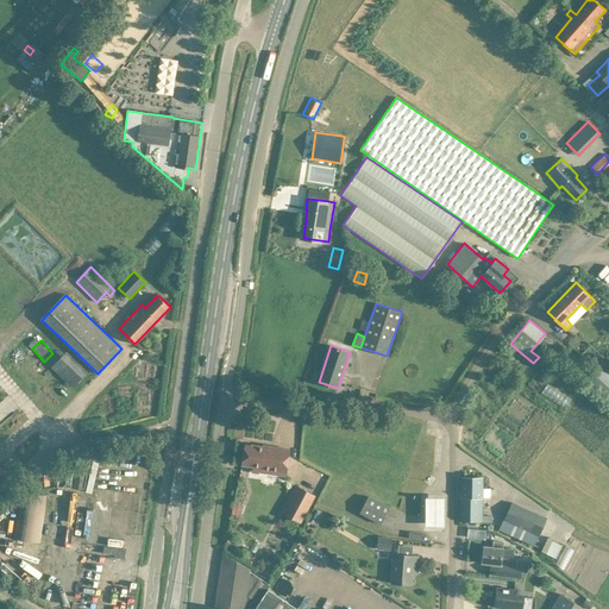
[(87,371),(66,351),(51,366),(73,387),(87,371)]
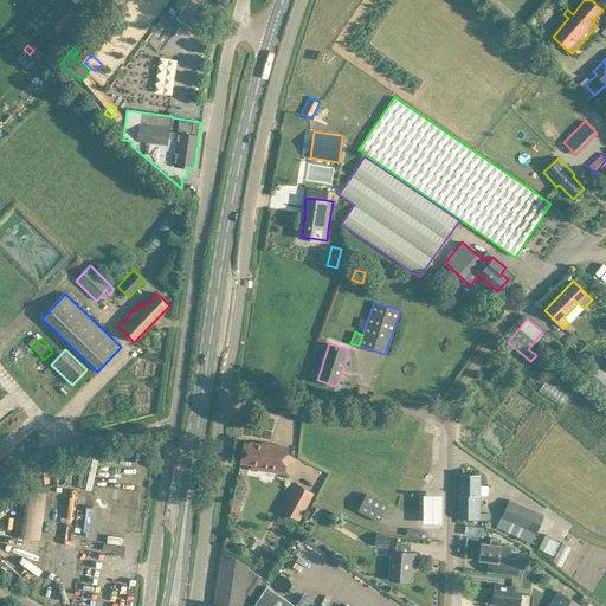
[(605,400),(605,369),(599,362),(582,380),(587,384),(605,400)]
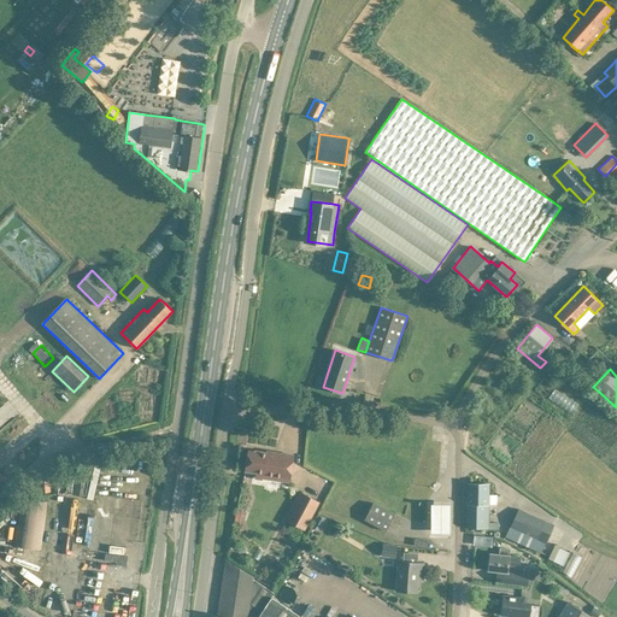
[(552,400),(576,418),(583,407),(559,391),(552,400)]
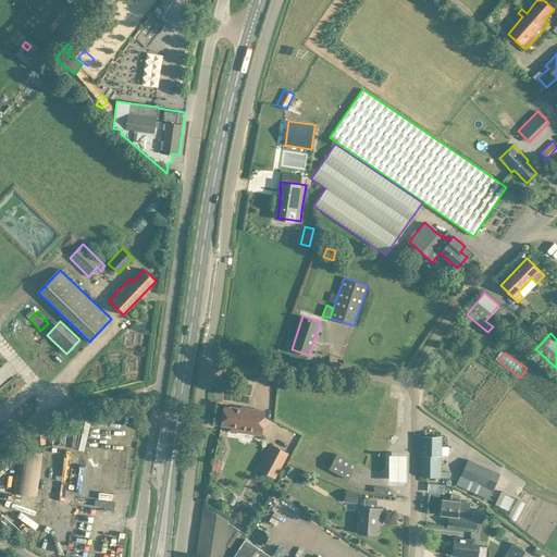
[(97,370),(97,378),(130,376),(130,368),(124,369),(97,370)]
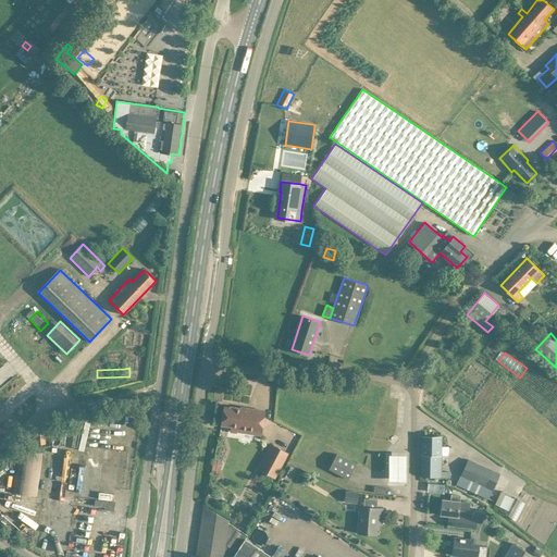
[(261,435),(265,411),(240,407),(240,408),(224,406),(221,425),(237,428),(237,431),(261,435)]
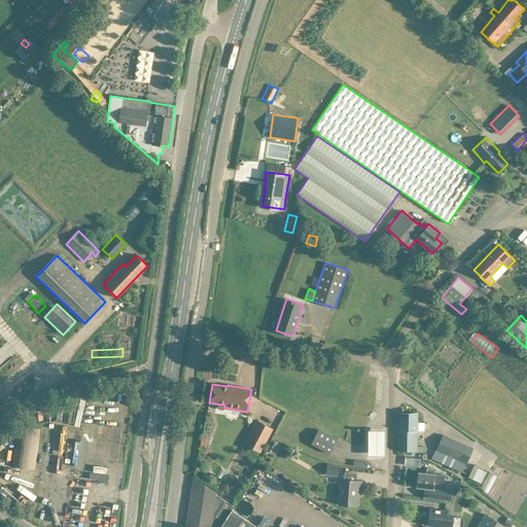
[(41,410),(34,411),(34,420),(42,420),(41,410)]
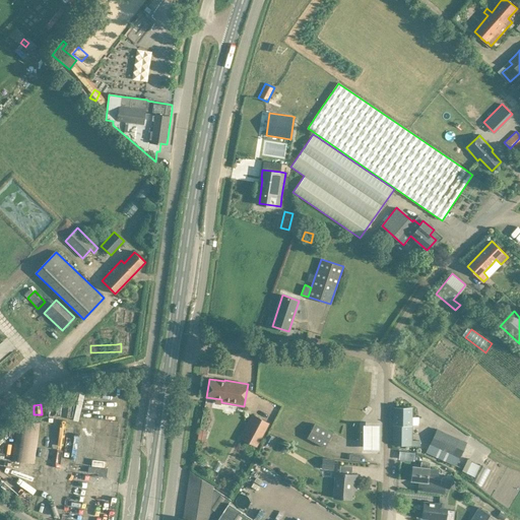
[(411,408),(394,407),(393,425),(393,445),(419,446),(419,440),(411,440),(411,408)]
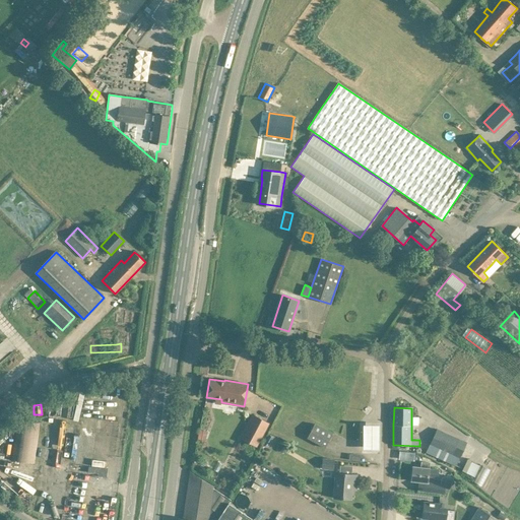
[(252,413),(240,438),(256,447),(269,423),(252,413)]
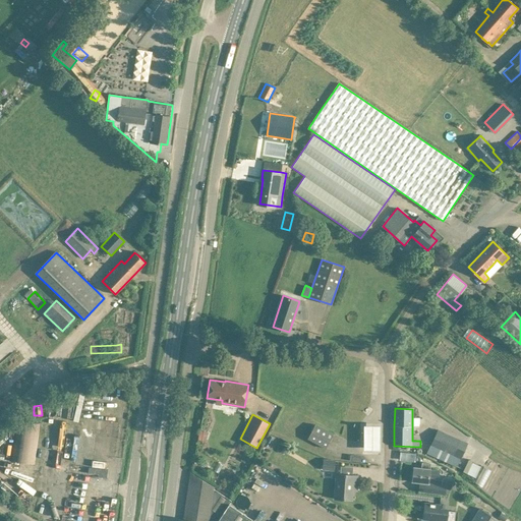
[(17,421),(11,461),(35,464),(41,424),(17,421)]
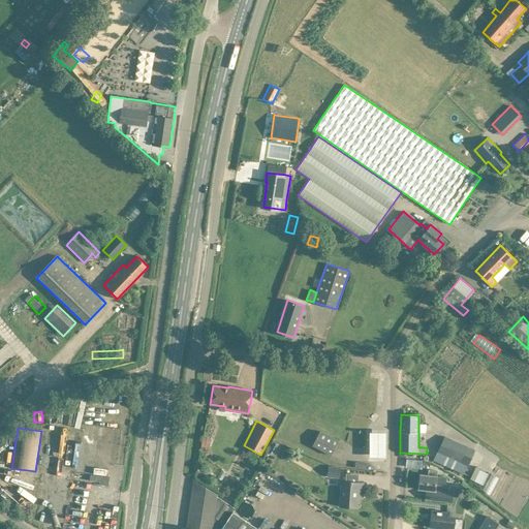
[(312,445),(331,455),(338,440),(319,431),(312,445)]
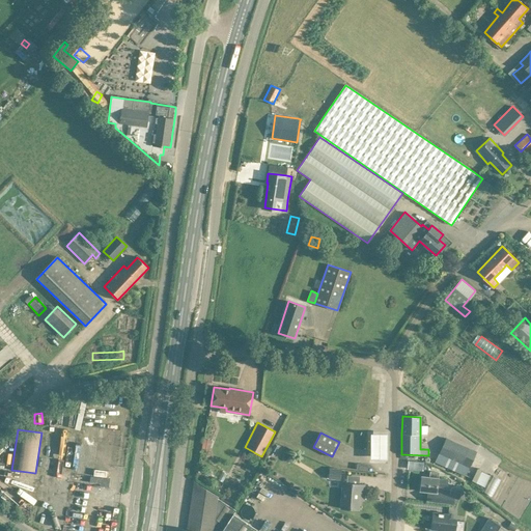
[(375,436),(376,460),(393,460),(392,436),(375,436)]
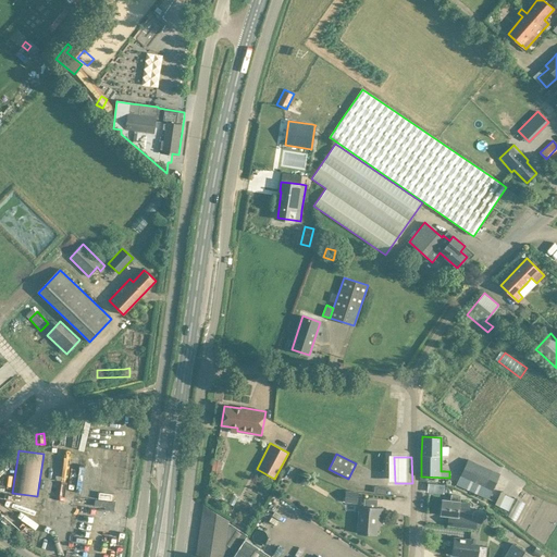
[(489,499),(494,487),(500,474),(478,463),(468,459),(460,475),(457,484),(489,499)]
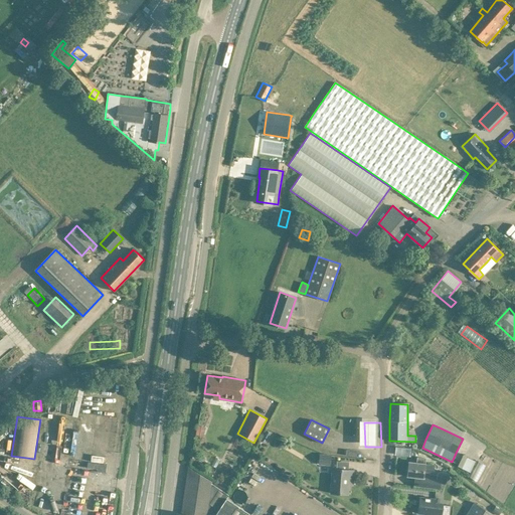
[(197,425),(195,435),(203,436),(205,426),(197,425)]
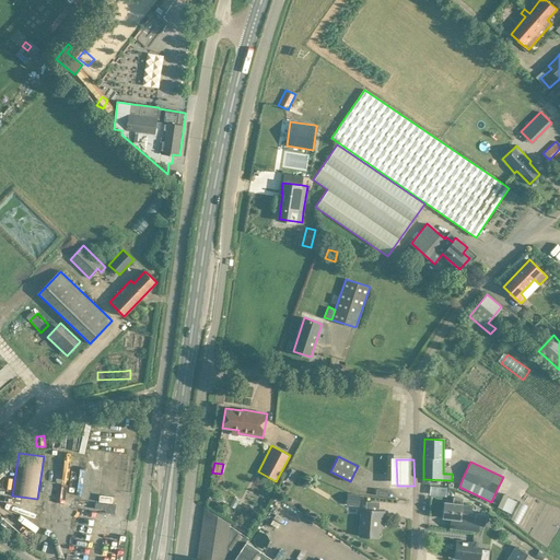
[(302,479),(300,482),(301,486),(304,487),(307,486),(308,483),(308,480),(305,478),(302,479)]
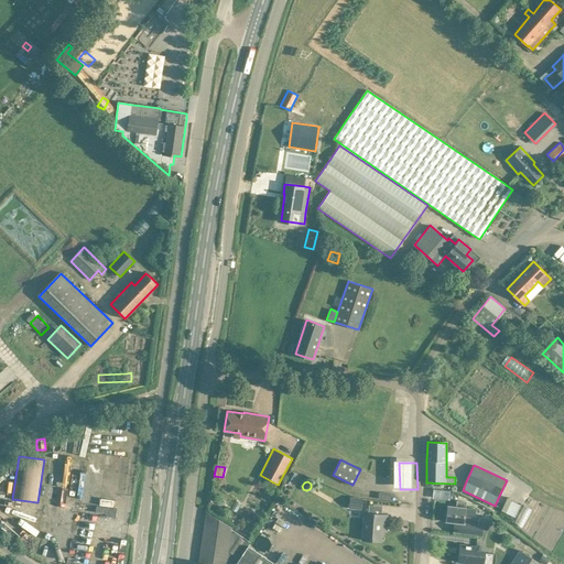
[(349,494),(348,508),(361,509),(362,495),(349,494)]
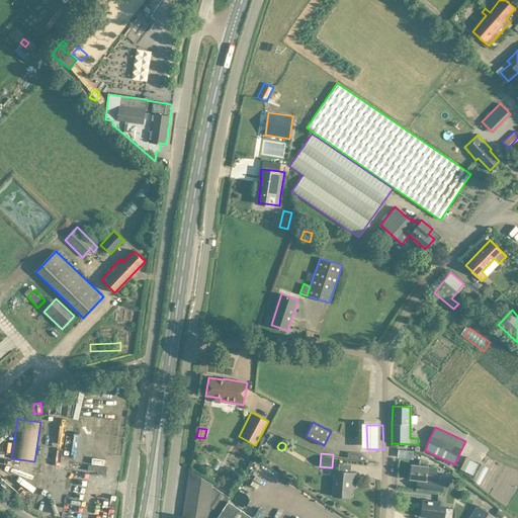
[(469,460),(465,458),(460,468),(472,476),(478,464),(469,460)]
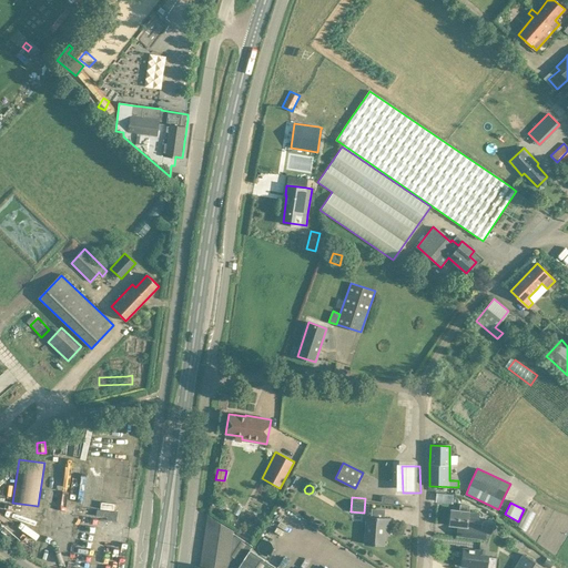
[(449,525),(460,526),(467,527),(468,520),(478,521),(478,513),(462,510),(450,509),(449,525)]
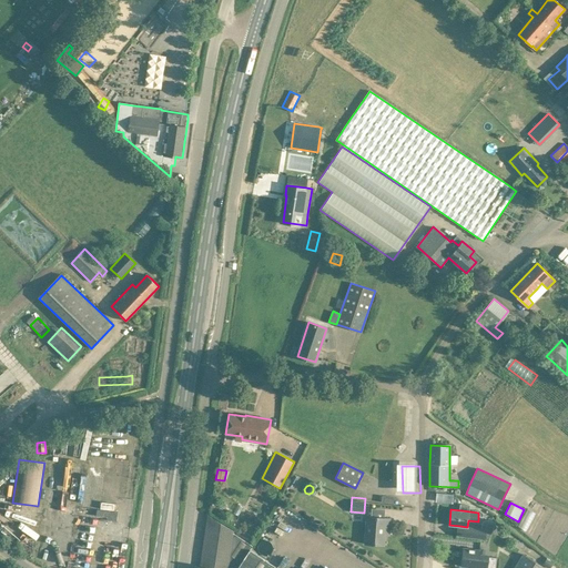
[(117,521),(118,511),(109,510),(107,520),(117,521)]
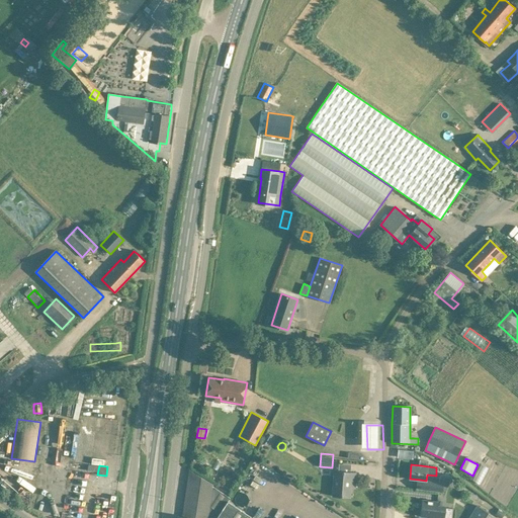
[(477,482),(485,486),(492,468),(484,465),(477,482)]
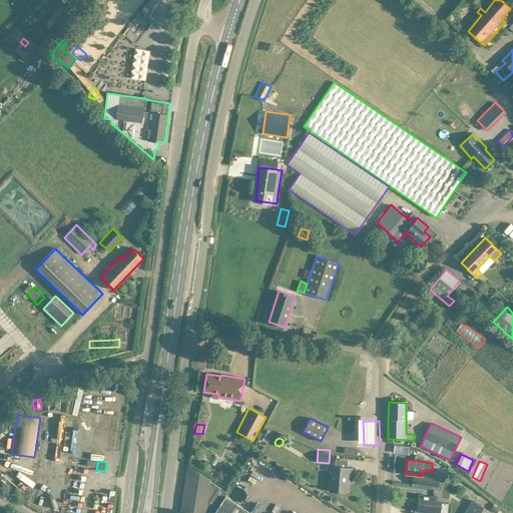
[(173,511),(173,512),(250,512),(225,496),(228,493),(210,480),(196,471),(187,465),(180,512),(173,511)]
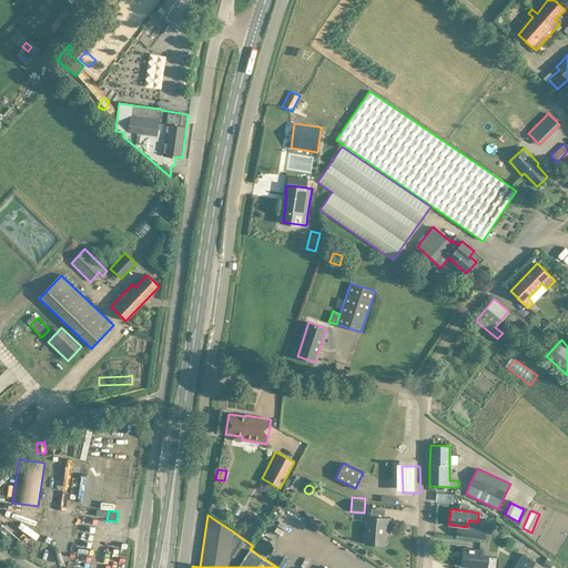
[(365,544),(373,545),(384,545),(385,534),(383,534),(384,527),(388,527),(389,518),(378,517),(367,516),(365,544)]
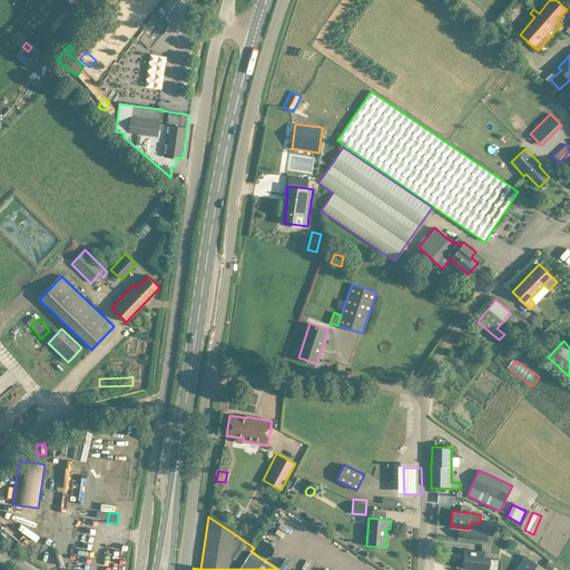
[(471,540),(490,542),(498,523),(487,522),(483,524),(483,530),(472,529),(471,540)]
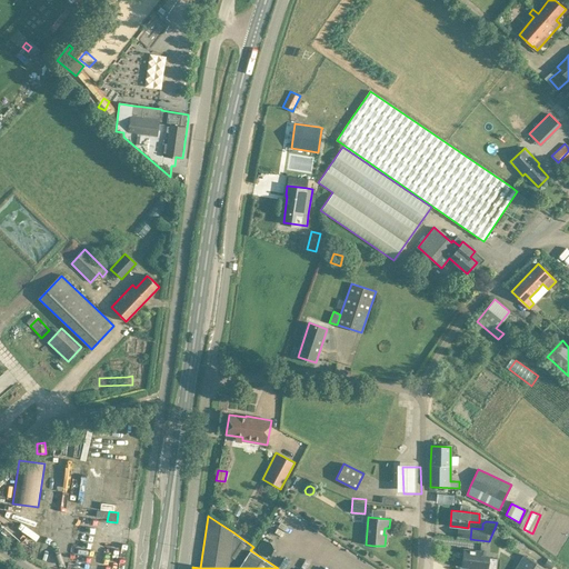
[(251,527),(249,537),(260,538),(262,529),(251,527)]
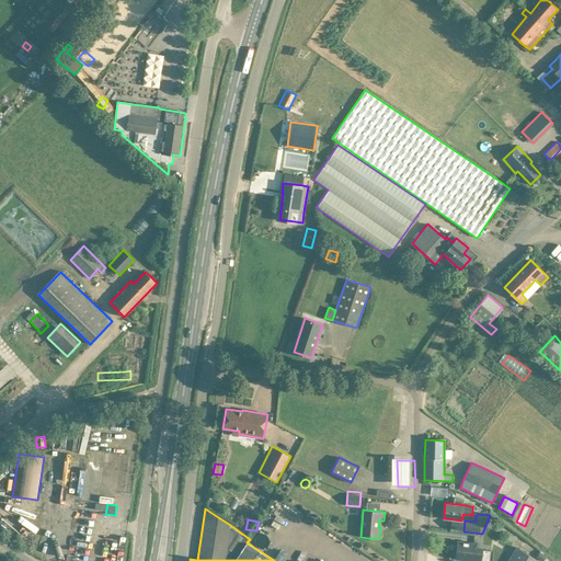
[(325,544),(331,547),(336,537),(331,535),(325,544)]
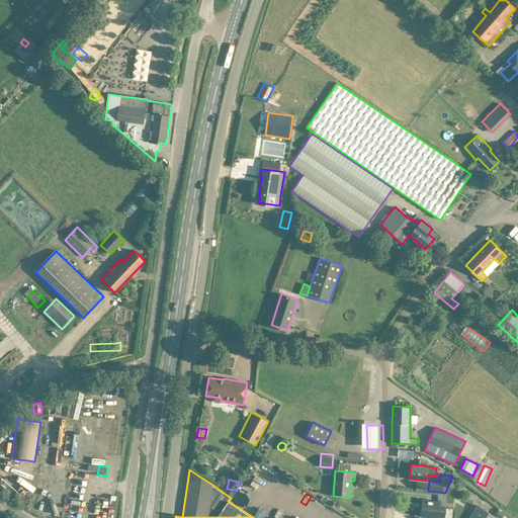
[(442,502),(427,501),(425,516),(438,517),(456,517),(457,509),(441,507),(442,502)]
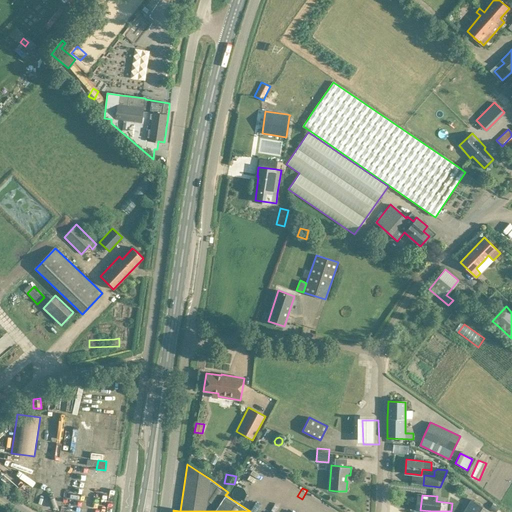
[(491,511),(471,499),(463,511),(491,511)]
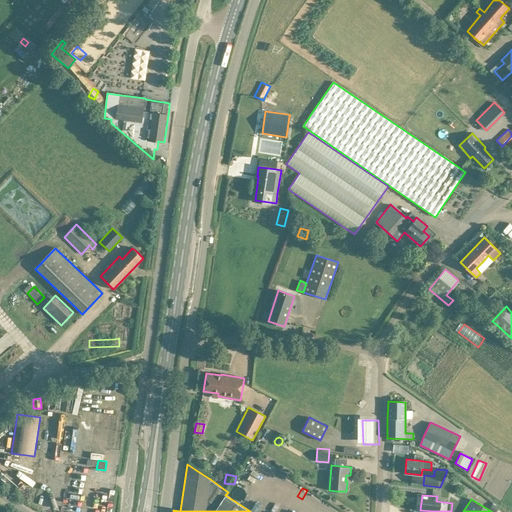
[(492,504),(490,509),(495,511),(499,506),(493,503),(492,504)]
